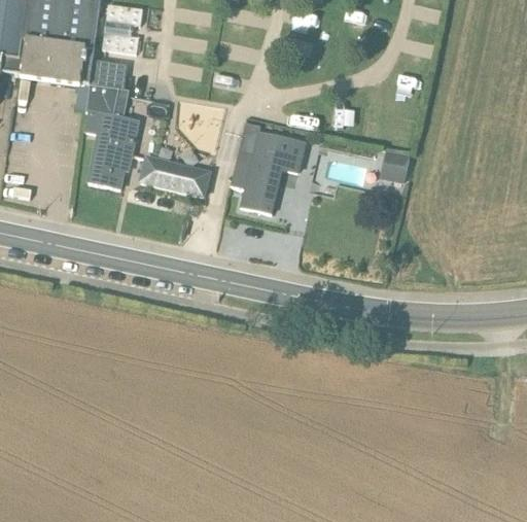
[(0,0),(0,71),(4,72),(15,0),(0,0)]
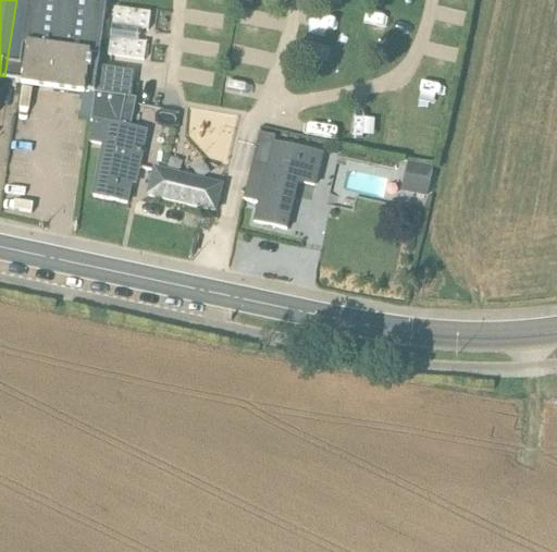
[(16,0),(4,76),(94,89),(103,0),(28,0),(16,0)]
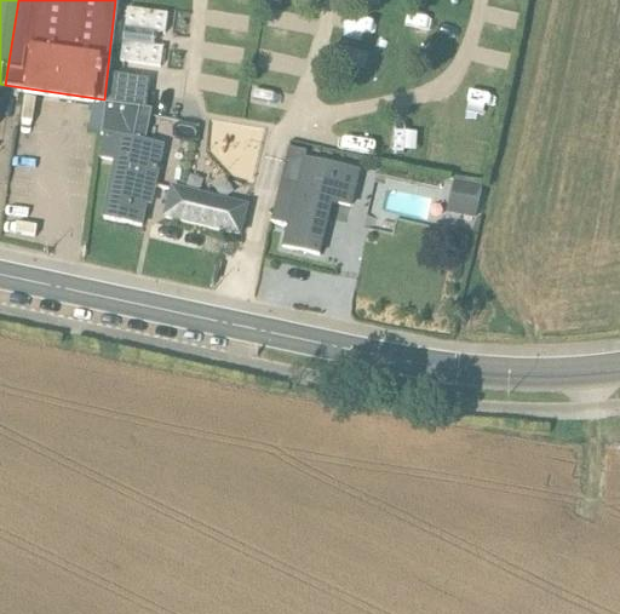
[(167,11),(127,6),(125,24),(165,29),(167,11)]
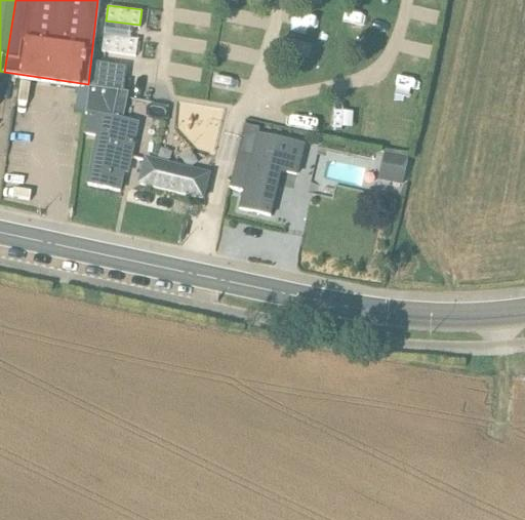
[(137,37),(104,32),(102,48),(135,52),(137,37)]
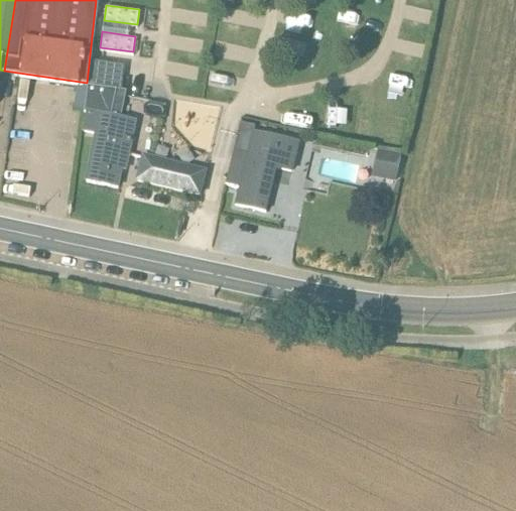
[(97,58),(94,85),(121,88),(124,62),(97,58)]
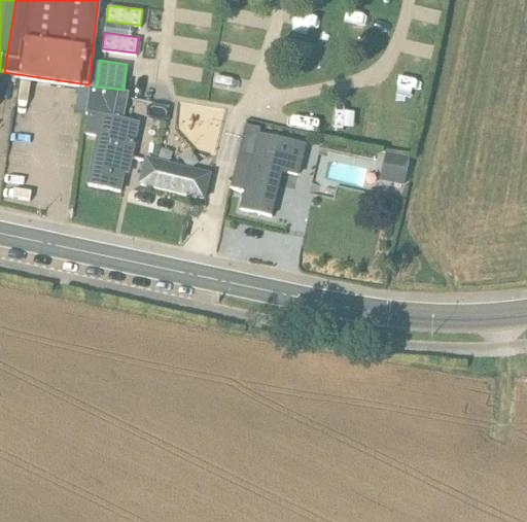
[(130,161),(138,122),(90,111),(85,131),(98,134),(88,181),(120,188),(126,160),(130,161)]
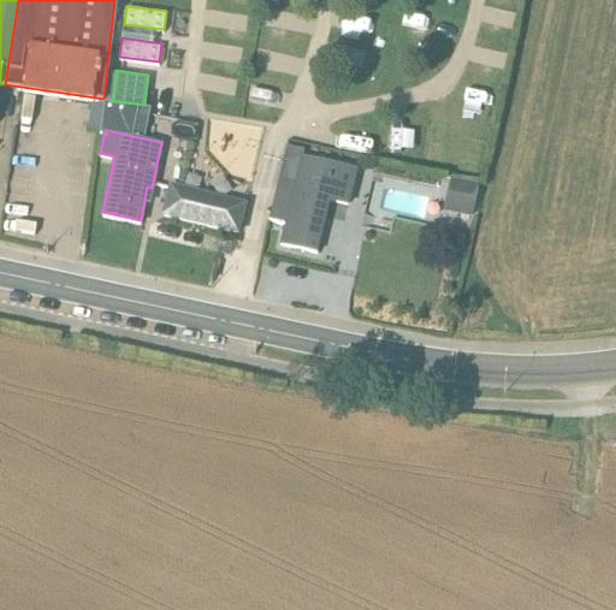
[(285,218),(280,241),(306,247),(317,193),(345,199),(351,169),(302,157),(304,147),(286,142),(278,178),(271,215),(285,218)]
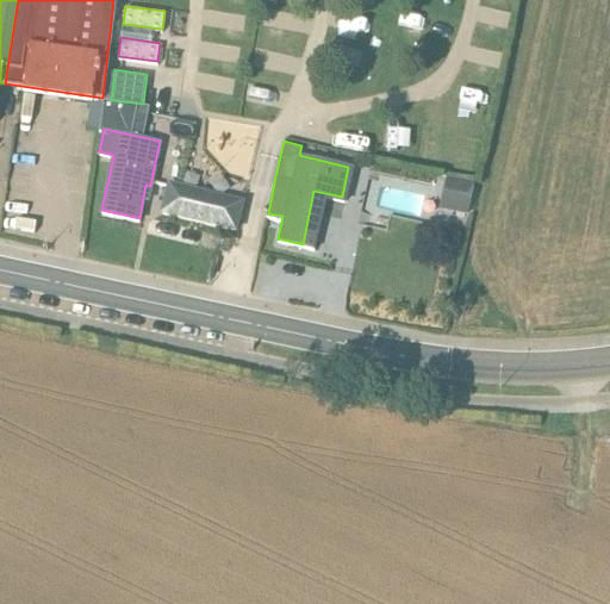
[(446,173),(439,206),(466,212),(474,179),(446,173)]
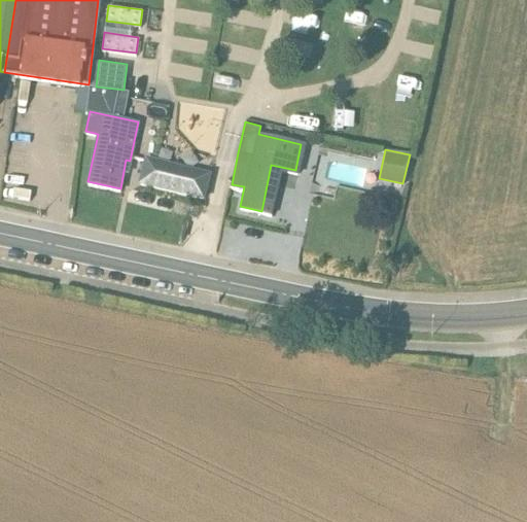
[(146,157),(145,159),(140,180),(203,197),(209,173),(146,157)]
